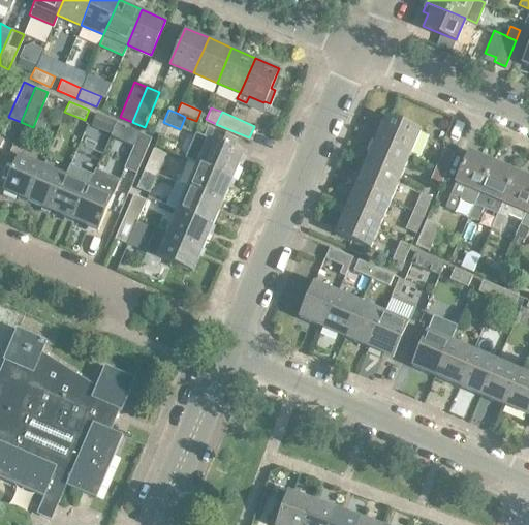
[(91,123),(111,131),(116,121),(95,113),(91,123)]
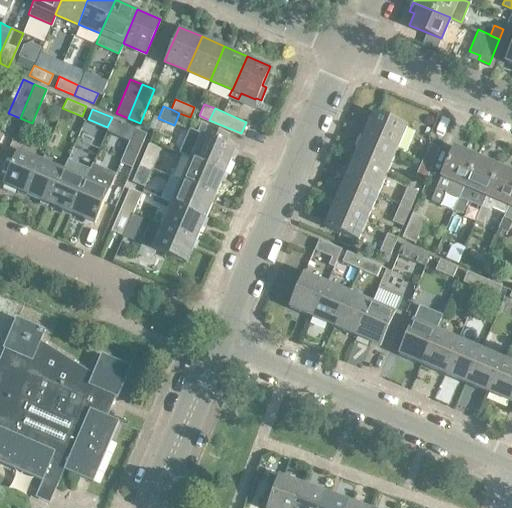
[(407,124),(373,110),(363,132),(397,147),(407,124)]
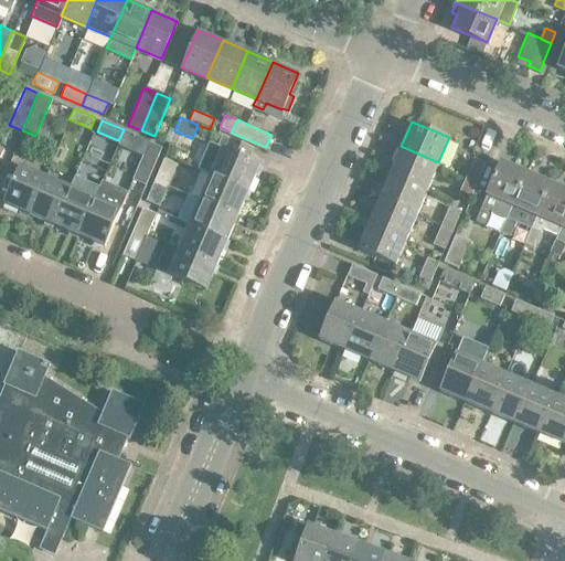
[(118,140),(118,141),(126,145),(131,133),(124,129),(118,140)]
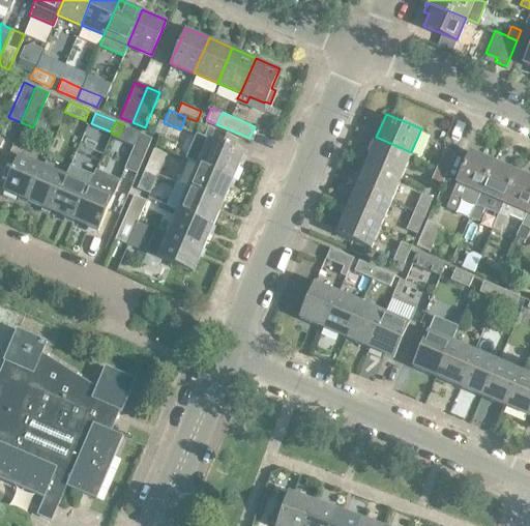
[(197,133),(186,156),(198,162),(232,177),(243,152),(232,147),(236,137),(209,125),(204,136),(197,133)]
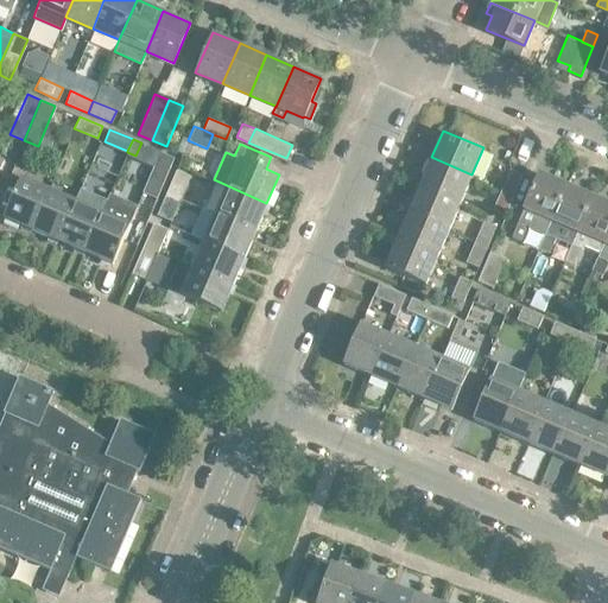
[(141,191),(156,197),(173,157),(159,151),(141,191)]
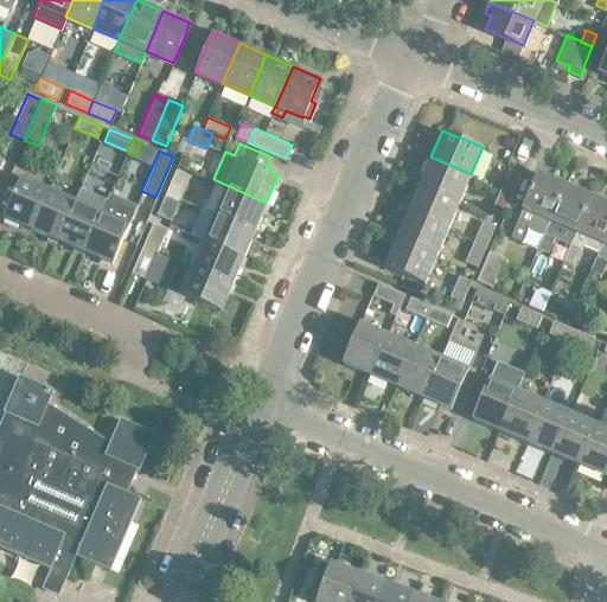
[(459,202),(471,174),(430,157),(419,184),(459,202)]
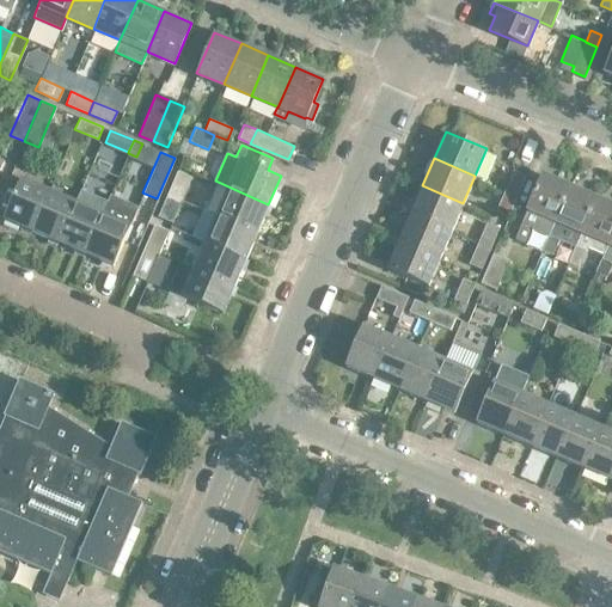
[(513,169),(505,189),(516,194),(526,173),(513,169)]
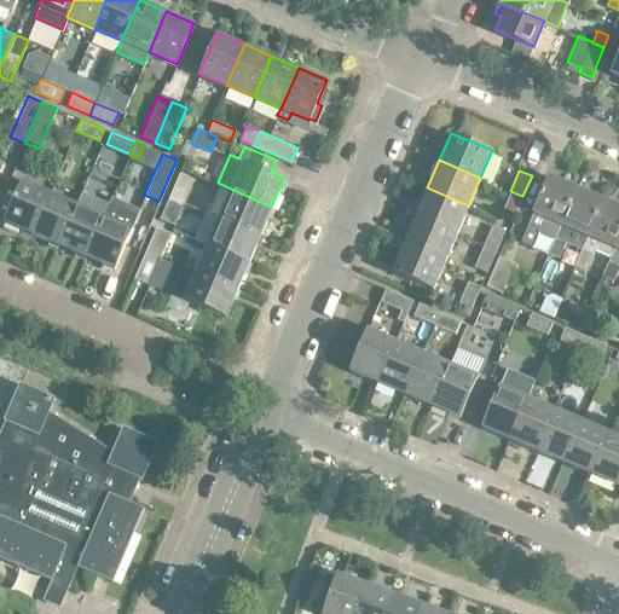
[(184,202),(194,178),(179,172),(169,195),(184,202)]
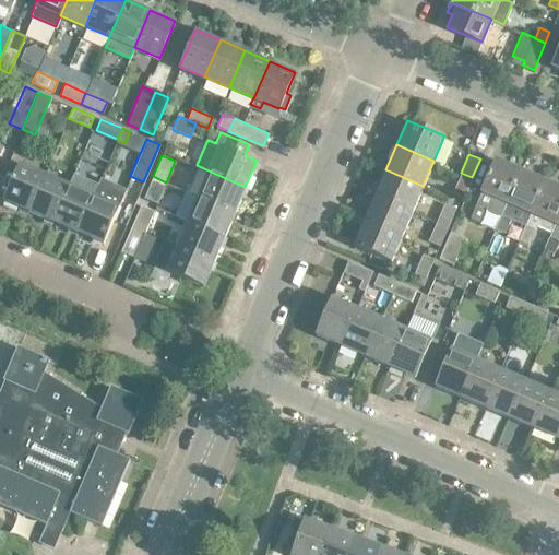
[(480,222),(487,207),(500,213),(506,200),(520,168),(495,157),(470,216),(480,222)]
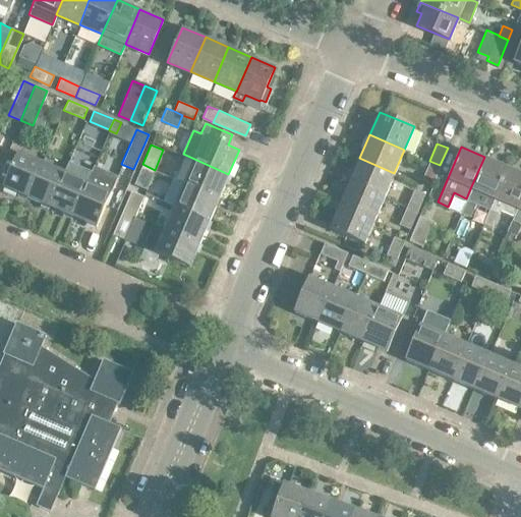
[(42,161),(18,151),(3,185),(26,195),(42,161)]
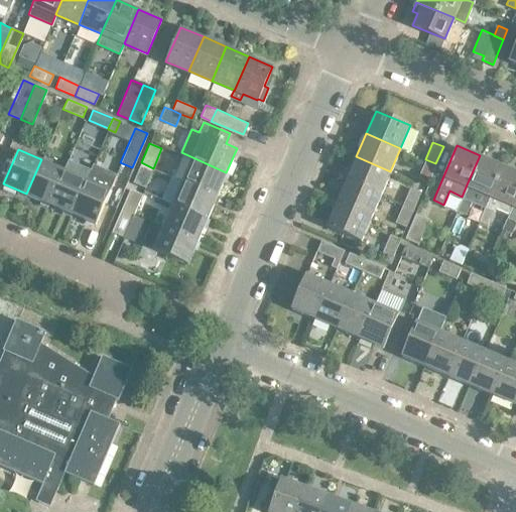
[(467,184),(462,197),(471,201),(484,207),(489,195),(502,164),(480,155),(467,184)]
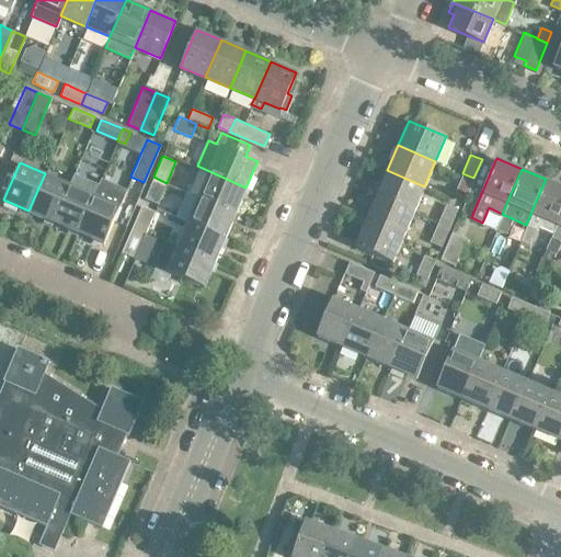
[(413,211),(424,186),(387,170),(376,195),(413,211)]
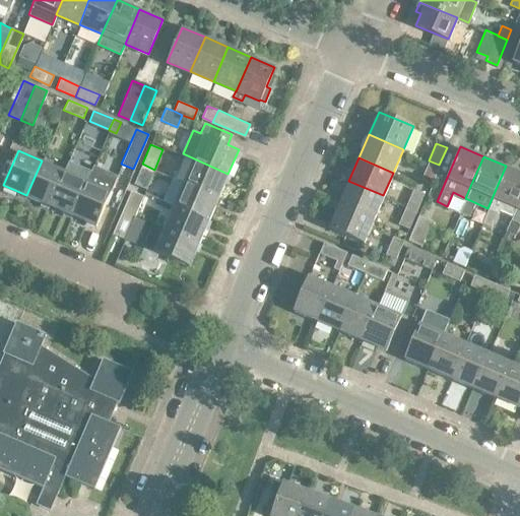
[(184,181),(218,196),(228,174),(194,158),(184,181)]
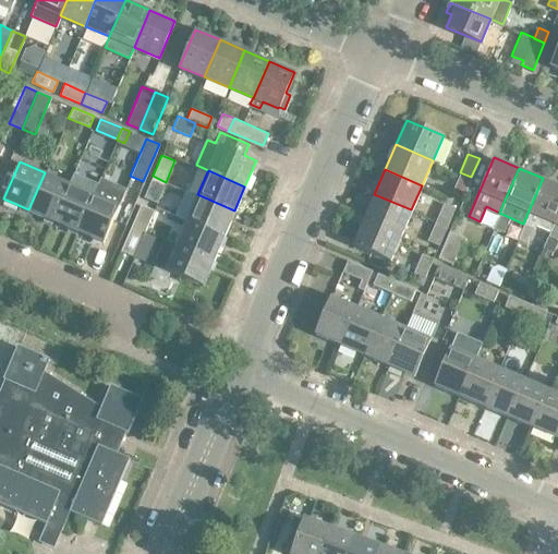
[(74,171),(69,183),(53,220),(77,230),(94,193),(98,182),(74,171)]
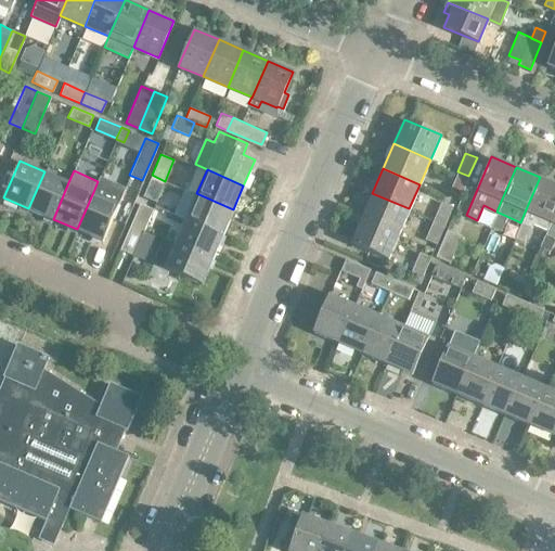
[(44,171),(28,208),(53,219),(68,182),(44,171)]
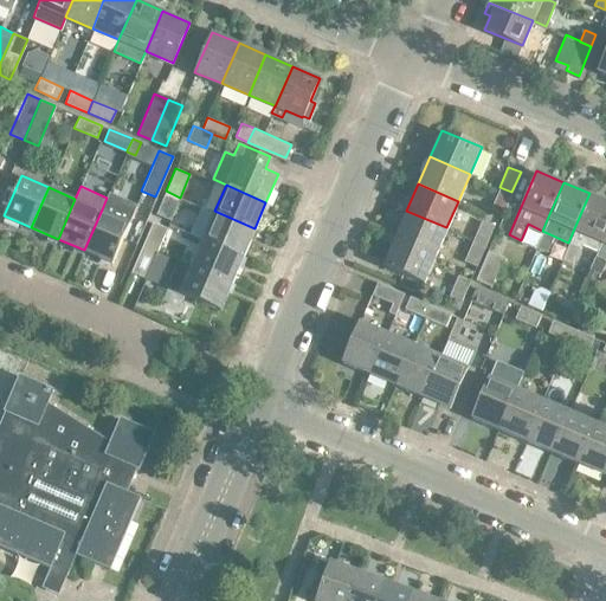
[(490,207),(502,213),(511,192),(500,187),(490,207)]
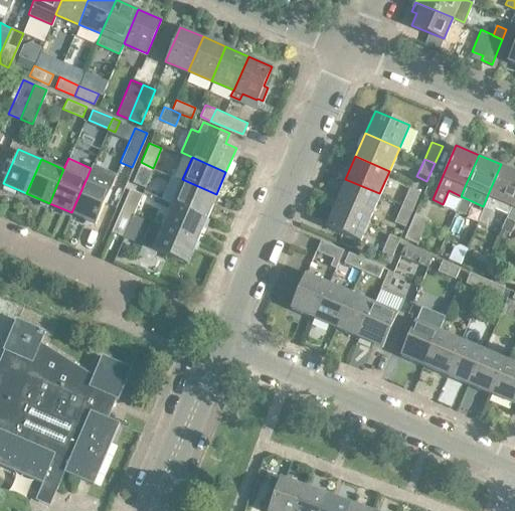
[(141,162),(132,182),(145,187),(153,168),(141,162)]
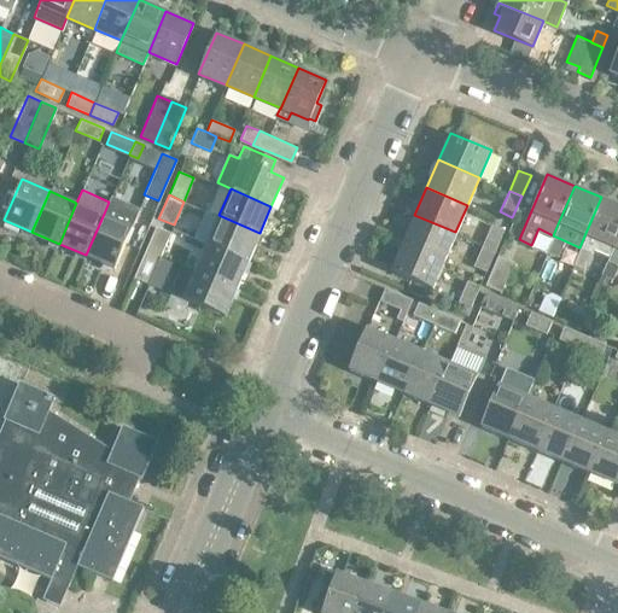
[(104,214),(86,255),(114,267),(132,226),(139,209),(111,197),(109,202),(104,214)]
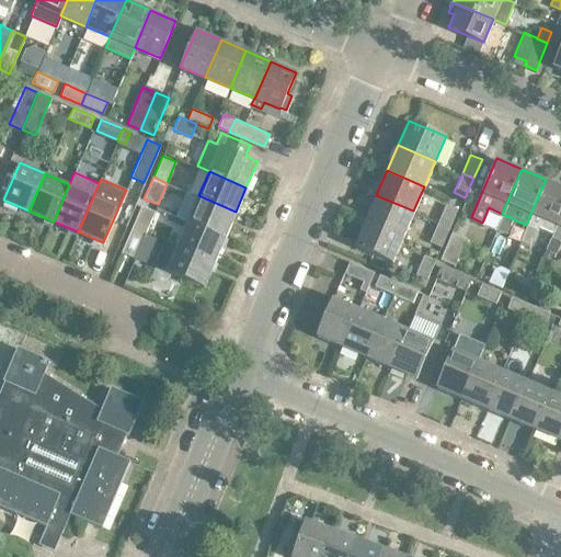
[(530,242),(538,227),(551,232),(560,211),(560,185),(546,179),(531,212),(521,238),(530,242)]
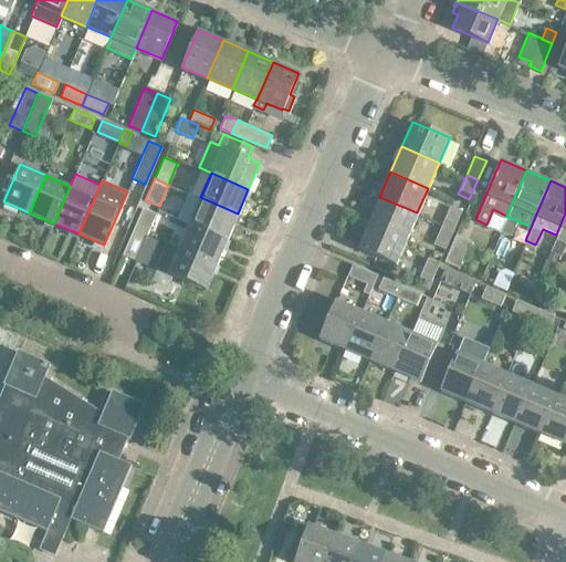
[(190,222),(228,238),(238,214),(200,197),(190,222)]
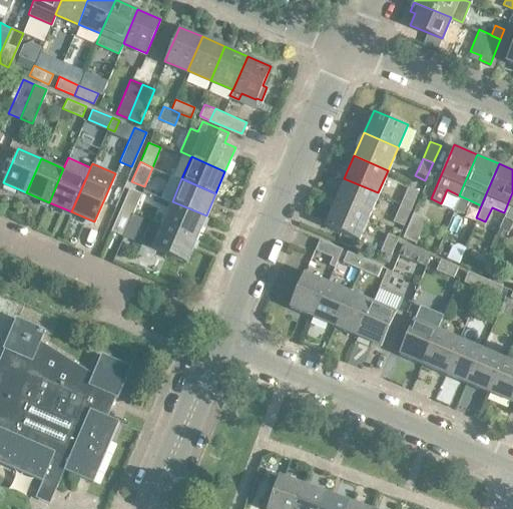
[(369,215),(378,192),(344,178),(335,200),(369,215)]
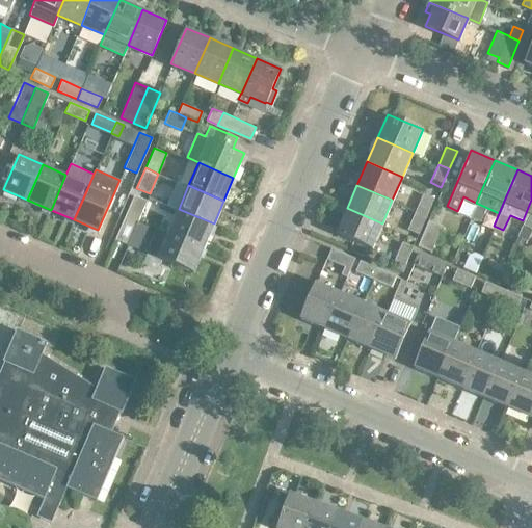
[(426,214),(433,196),(423,191),(415,210),(426,214)]
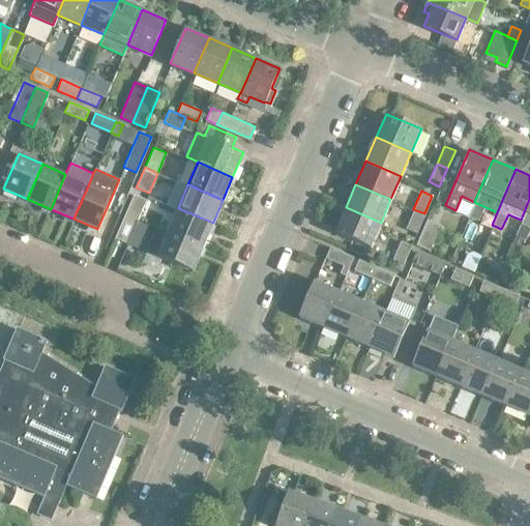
[(134,193),(128,204),(141,209),(146,198),(134,193)]
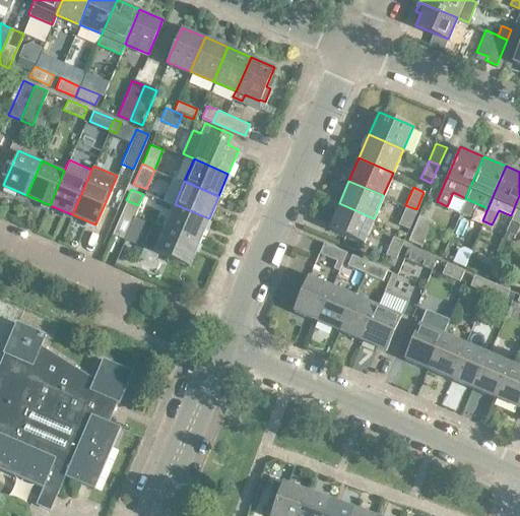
[(515,235),(519,223),(519,195),(511,215),(505,231),(515,235)]
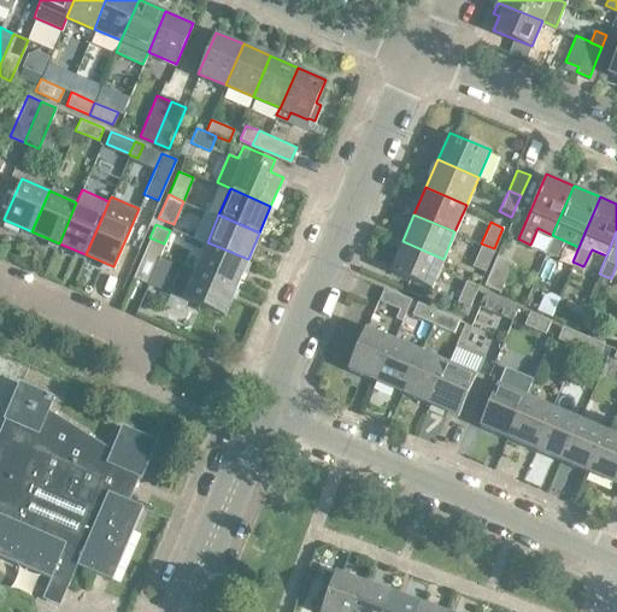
[(552,235),(545,251),(556,256),(563,240),(552,235)]
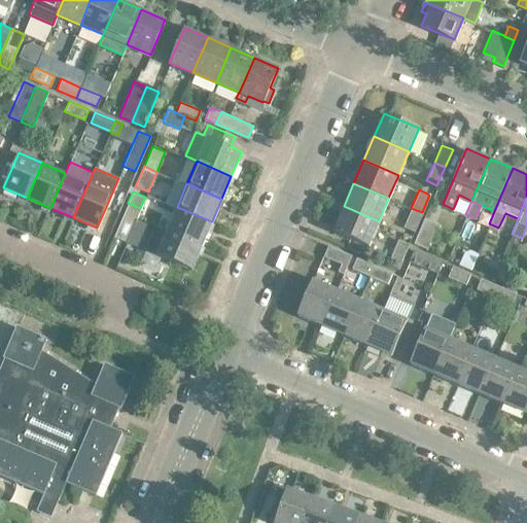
[(140,208),(128,203),(114,235),(127,240),(140,208)]
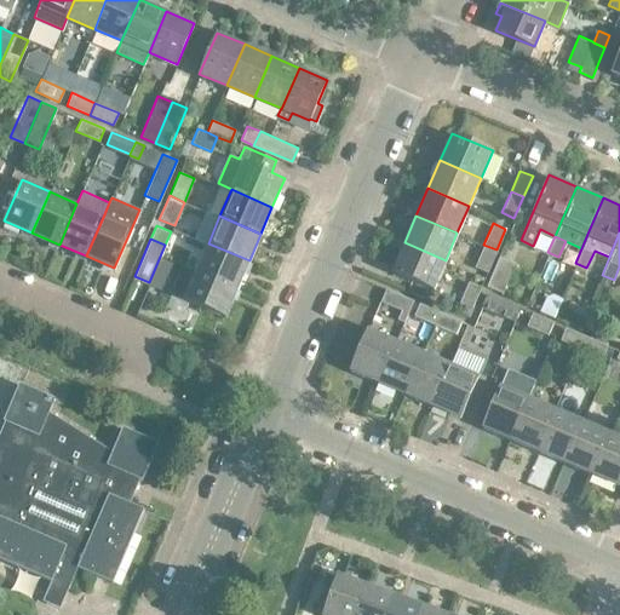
[(434,288),(446,260),(405,242),(392,270),(434,288)]
